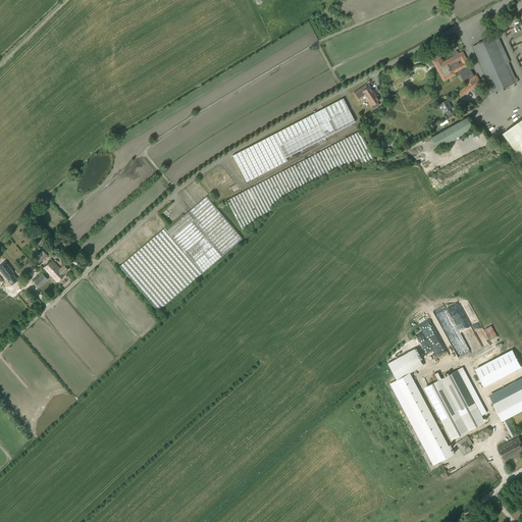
[(512,76),(508,67),(510,66),(509,62),(510,62),(498,35),(472,46),(491,90),(492,90),(493,93),(518,82),(517,77),(515,77),(514,75),(512,76)]
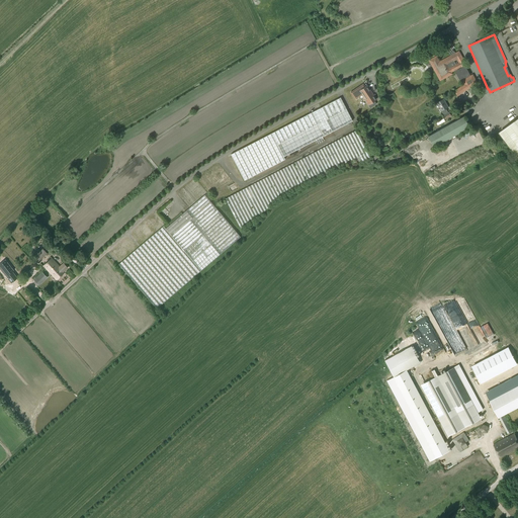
[(468,75),(467,70),(465,70),(463,66),(466,65),(459,51),(454,54),(453,52),(450,54),(451,56),(439,62),(436,57),(429,60),(440,80),(452,74),(451,72),(461,67),(462,68),(457,70),(457,73),(462,79),(466,76),(467,77),(462,80),(464,84),(453,92),(456,97),(478,82),(472,74),(469,76),(468,75)]
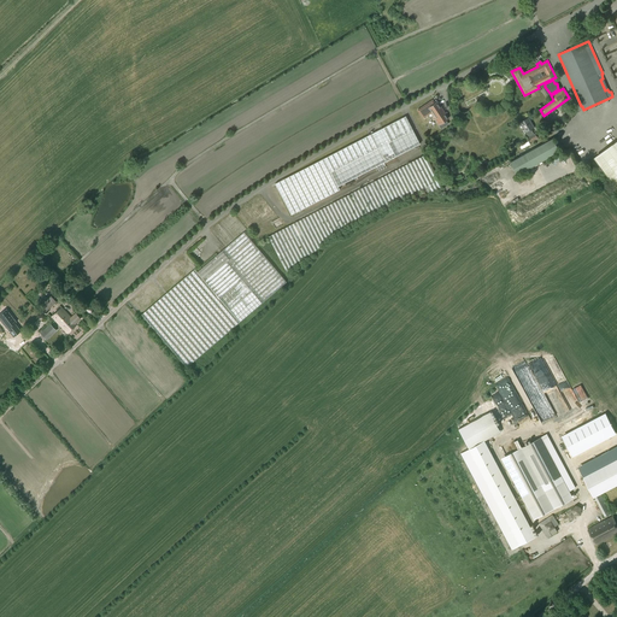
[(435,104),(433,100),(417,110),(423,118),(432,113),(436,121),(435,121),(441,129),(448,124),(446,121),(448,118),(438,101),(435,104)]
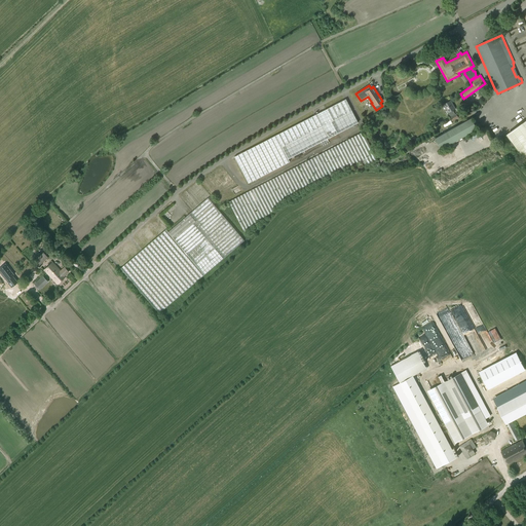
[(248,183),(290,161),(288,158),(358,122),(345,99),(234,156),(248,183)]
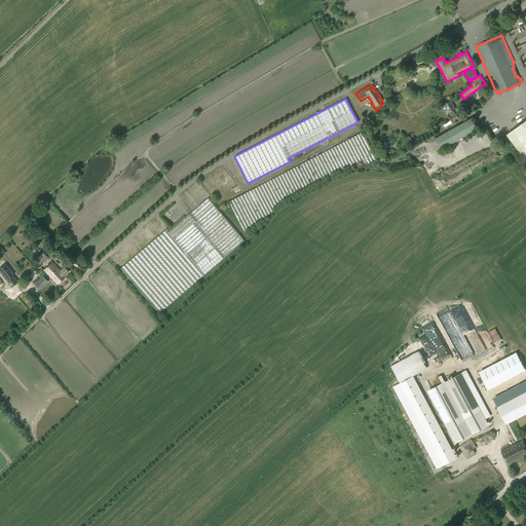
[(455,114),(453,110),(455,109),(450,101),(444,104),(449,113),(451,116),(450,117),(452,121),(458,117),(456,113),(455,114)]
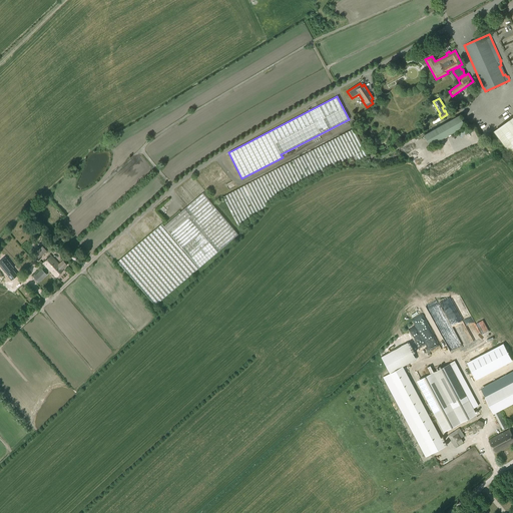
[(430,145),(465,125),(460,115),(425,134),(430,145)]
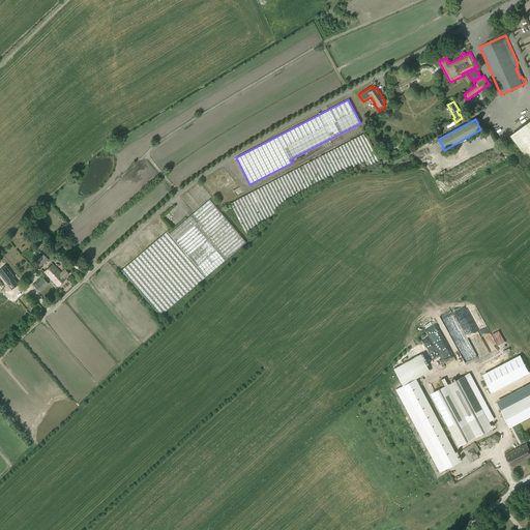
[(529,162),(529,121),(510,137),(529,162)]
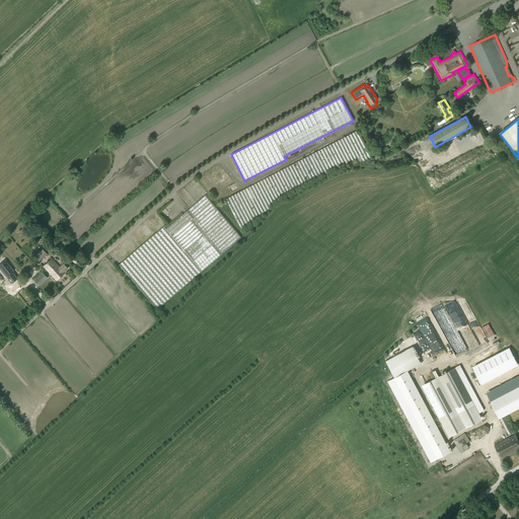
[(363,161),(371,156),(358,130),(225,199),(241,230),(283,196),(355,158),(357,163),(362,160),(363,161)]
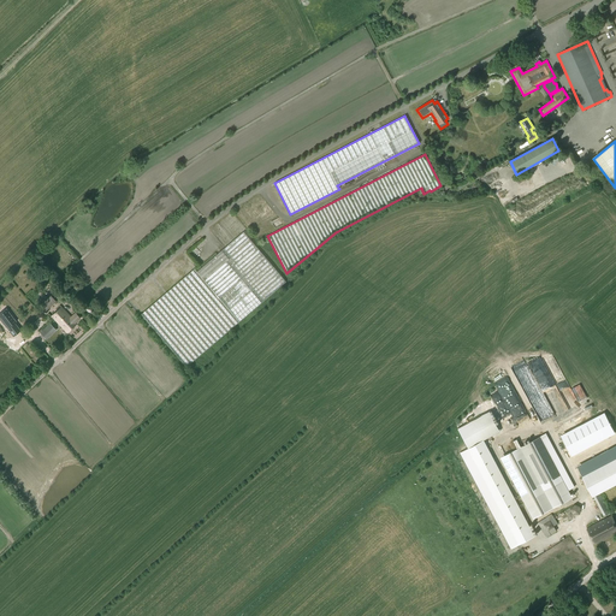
[(286,282),(243,231),(197,271),(194,268),(141,314),(187,367),(286,282)]
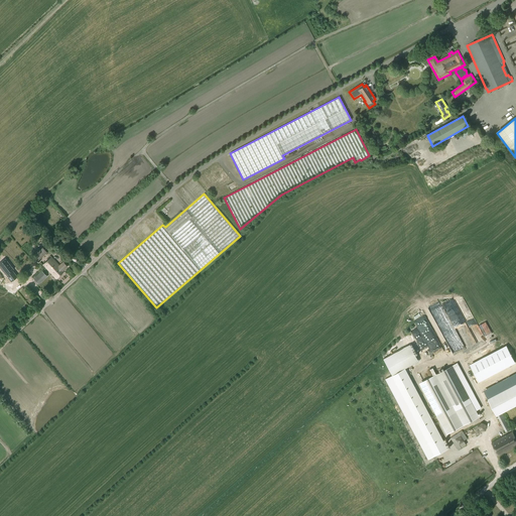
[(47,239),(52,234),(51,232),(43,223),(38,229),(47,239)]
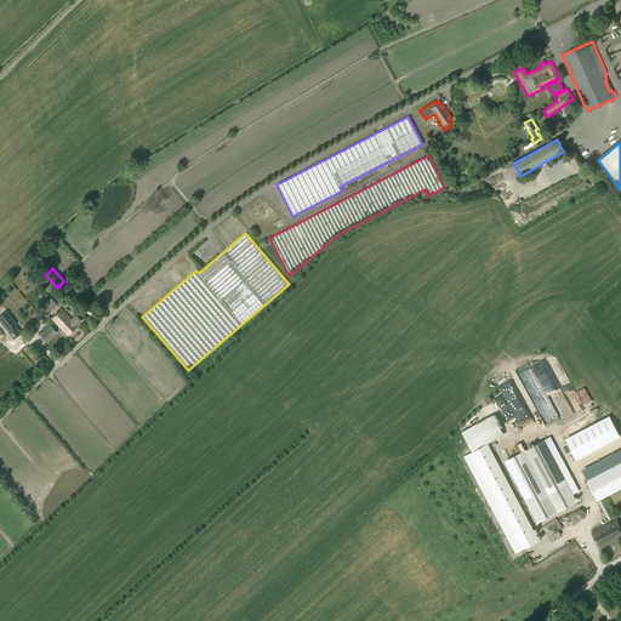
[(46,314),(57,303),(51,297),(40,307),(46,314)]
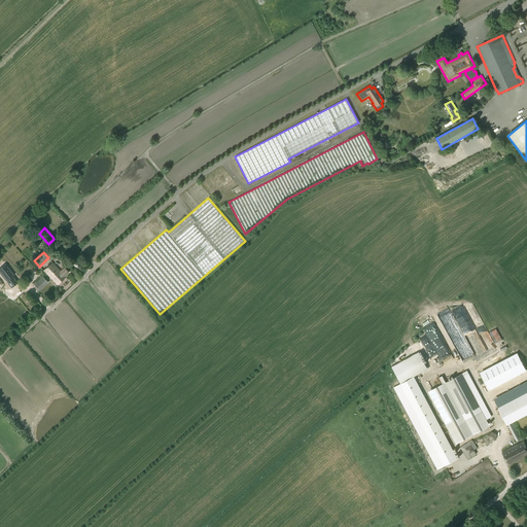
[(61,271),(53,262),(44,270),(58,284),(66,277),(65,276),(69,272),(65,268),(61,271)]
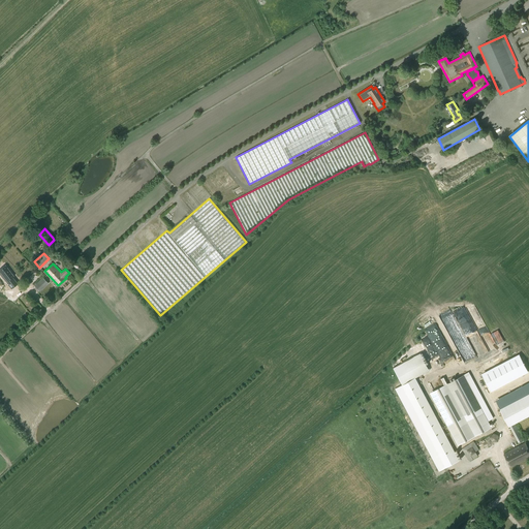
[(6,268),(0,272),(0,274),(13,291),(20,286),(6,268)]
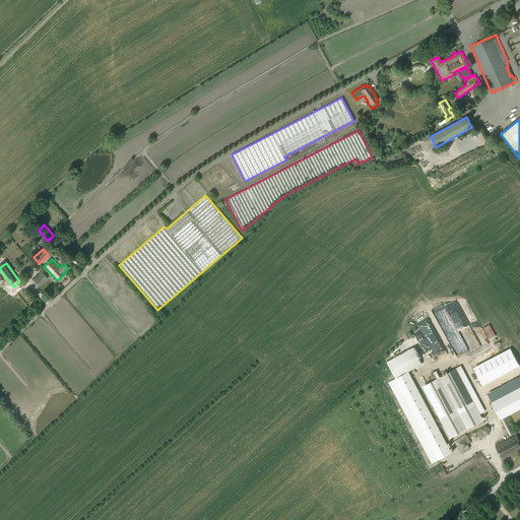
[(40,285),(48,278),(42,272),(35,280),(40,285)]
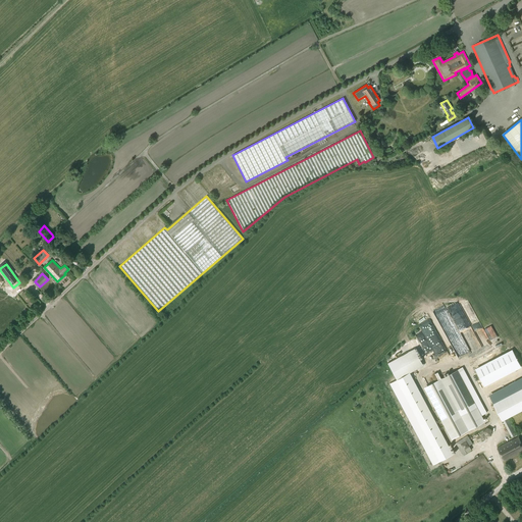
[(396,359),(387,363),(394,374),(397,380),(410,373),(424,366),(415,349),(396,359)]
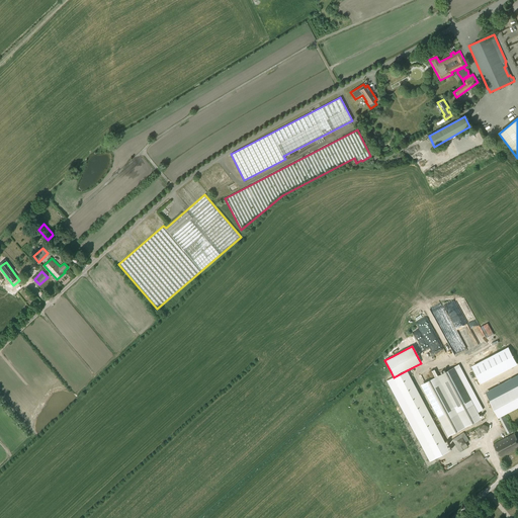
[(491,346),(484,350),(490,361),(497,357),(491,346)]
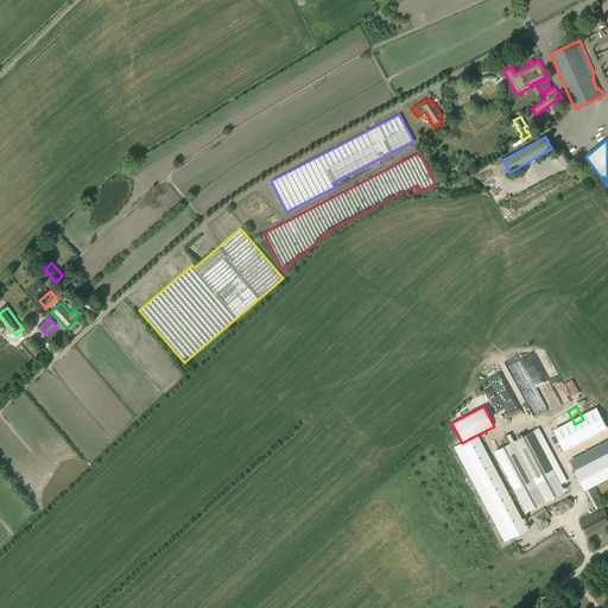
[(578,437),(587,430),(582,423),(574,430),(578,437)]
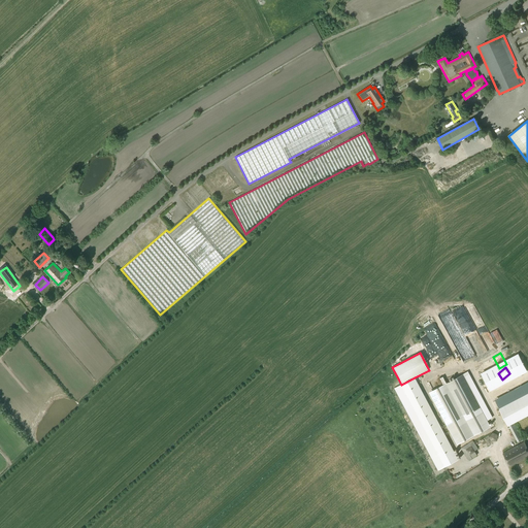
[(463,374),(432,390),(460,441),(477,432),(490,426),(490,425),(463,374)]
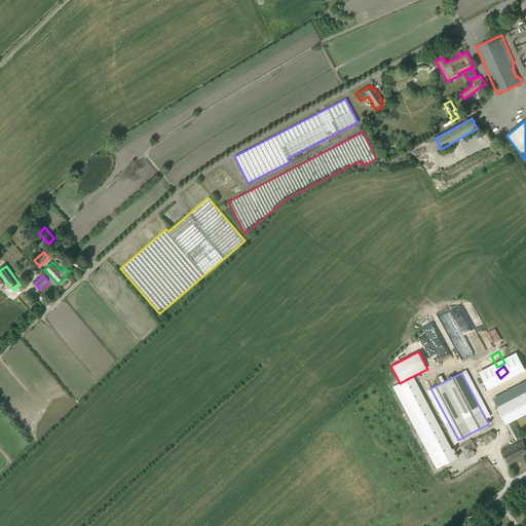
[(506,387),(514,383),(509,373),(500,377),(504,385),(505,385),(506,387)]
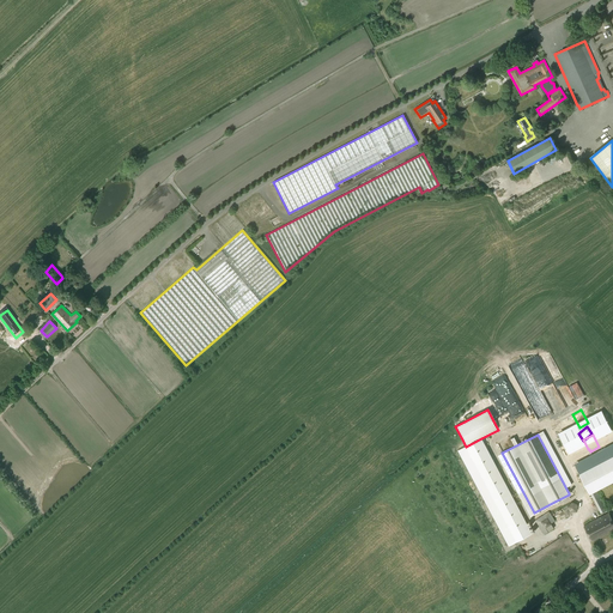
[(466,447),(457,450),(508,546),(532,533),(481,438),(466,447)]
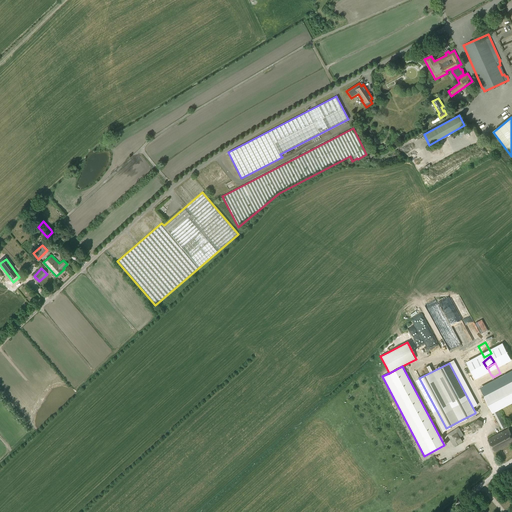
[(511,381),(485,396),(493,412),(511,401),(511,381)]
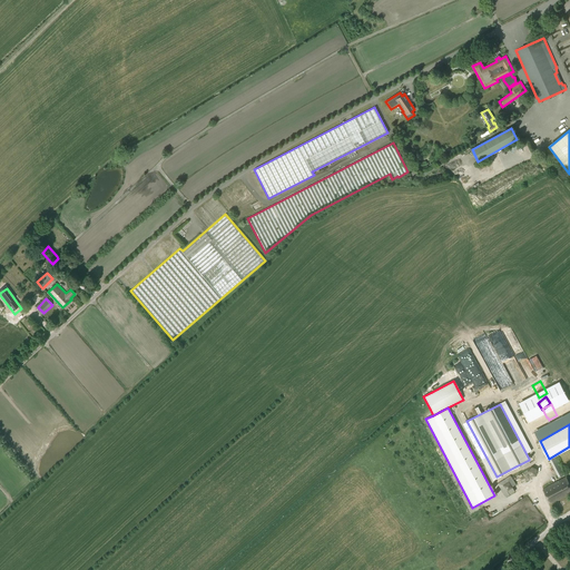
[(559,477),(564,474),(556,457),(549,460),(559,477)]
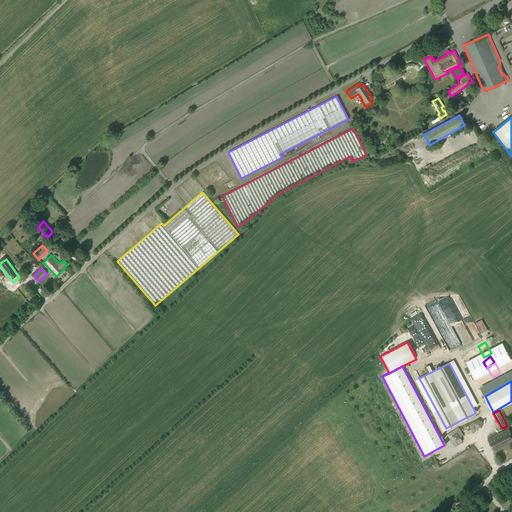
[(476,428),(482,427),(483,421),(478,419),(474,423),(476,428)]
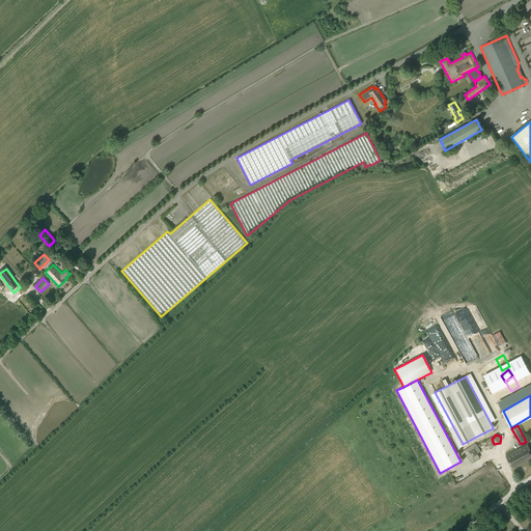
[(474,459),(479,456),(477,453),(481,451),(476,443),(472,446),(464,451),(469,458),(472,456),(474,459)]
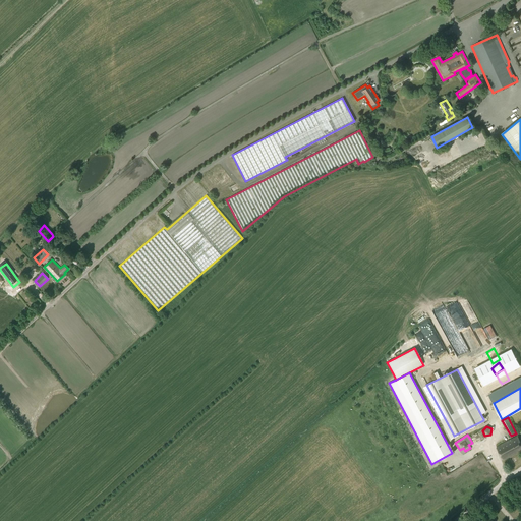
[(504,460),(520,450),(520,442),(517,436),(497,447),(504,460)]
